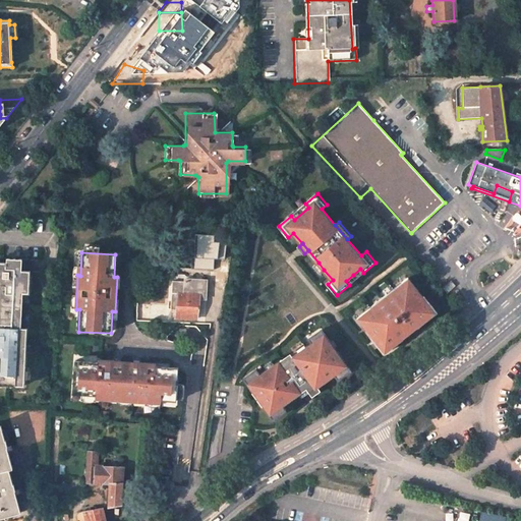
[(5,261),(0,261),(0,382),(22,384),(25,327),(19,326),(21,291),(26,291),(27,269),(19,269),(20,257),(5,256),(5,261)]
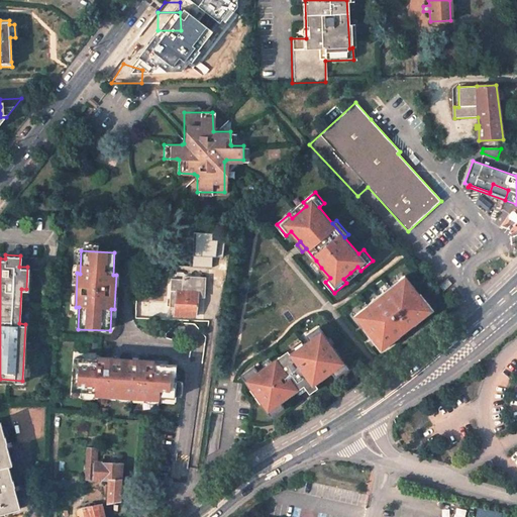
[(318,270),(321,268),(316,261),(312,264),(318,270)]
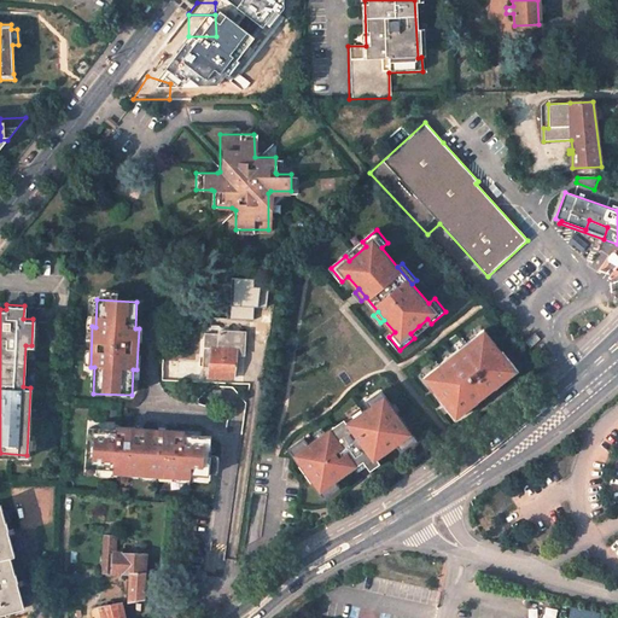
[(269,320),(260,319),(258,332),(268,333),(269,320)]
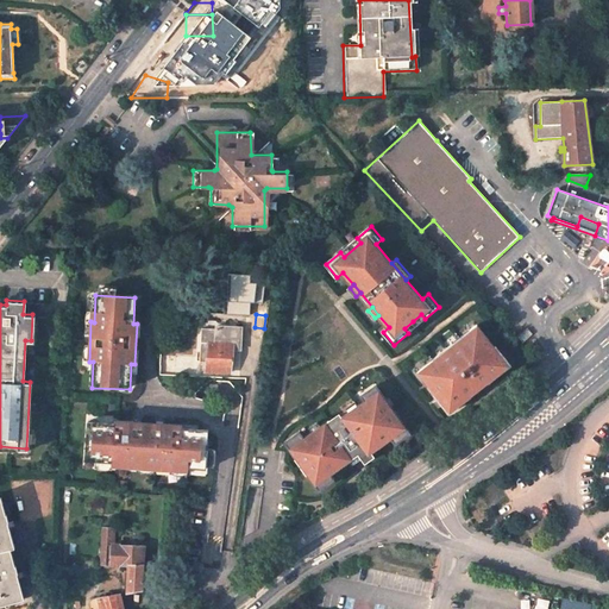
[(472,394),(488,382),(489,383),(512,365),(496,346),(478,325),(435,358),(435,359),(419,371),(429,385),(450,413),(473,395),(472,394)]
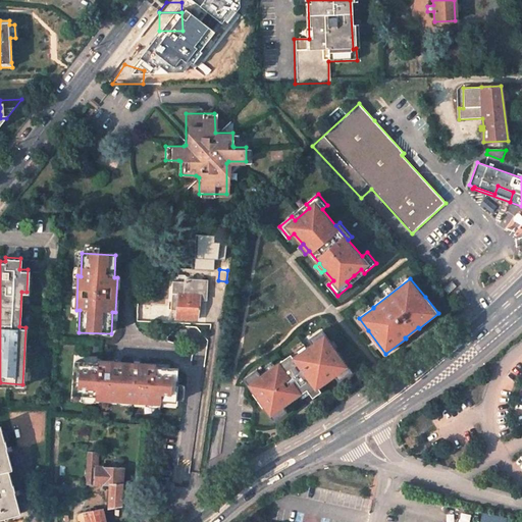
[(205,299),(206,281),(186,279),(186,280),(173,279),(172,293),(178,293),(176,317),(196,319),(198,298),(205,299)]
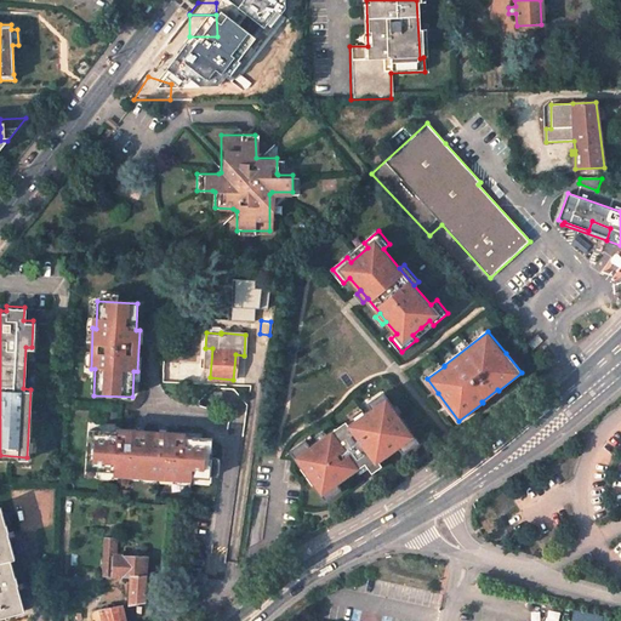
[(539,335),(530,343),(535,348),(545,341),(539,335)]
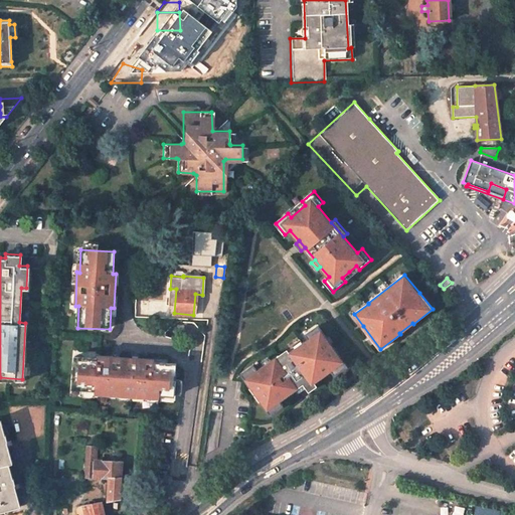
[(148,317),(148,300),(135,299),(134,316),(148,317)]
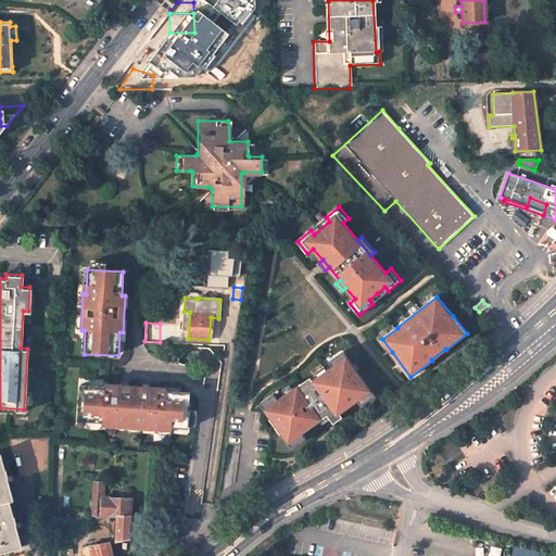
[(432,361),(446,350),(445,349),(431,359),(432,361)]
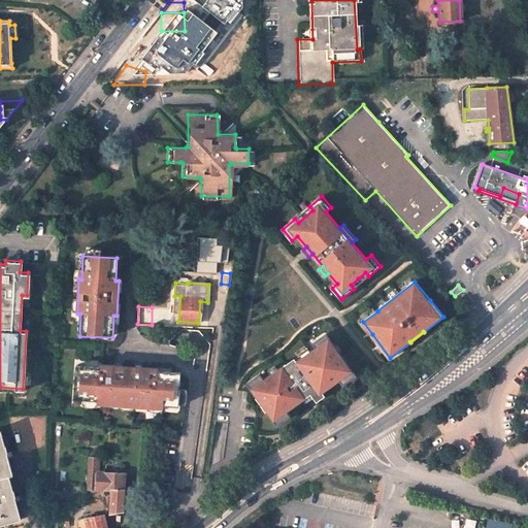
[(260,374),(248,383),(257,396),(261,393),(272,408),(268,410),(277,424),(289,416),(287,411),(303,399),(310,394),(314,397),(323,391),(340,380),(343,384),(356,374),(327,334),(315,342),(317,347),(310,352),(303,357),(288,367),(286,364),(278,369),(271,374),(264,380),(260,374)]
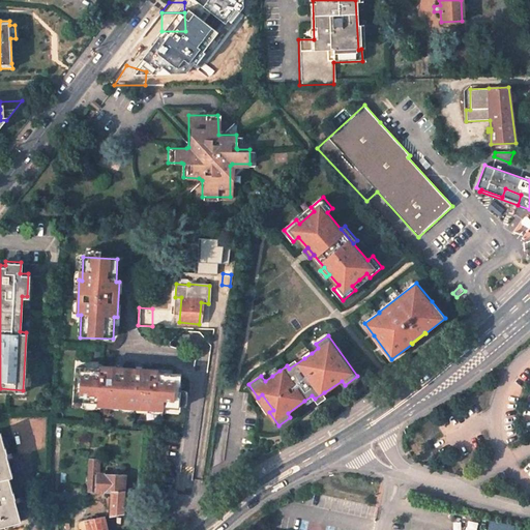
[(310,349),(301,354),(304,358),(312,353),(310,349)]
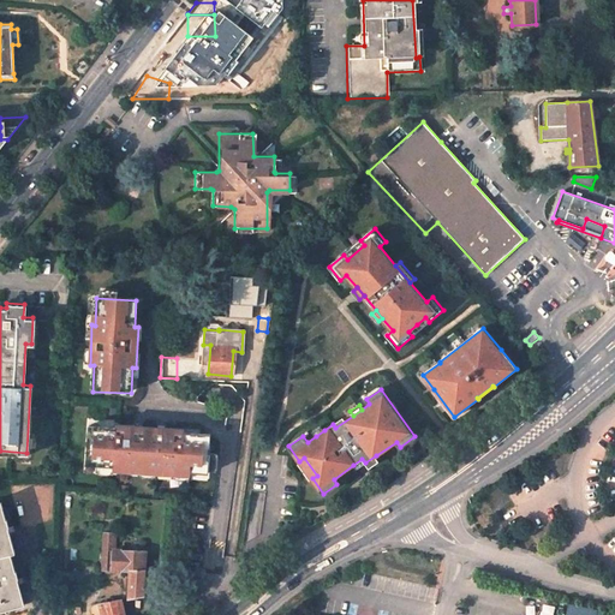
[(117,427),(89,424),(85,464),(113,466),(113,470),(138,471),(138,469),(155,470),(155,473),(190,476),(190,472),(208,475),(212,435),(184,433),(185,429),(166,428),(165,431),(136,429),(136,425),(117,423),(117,427)]
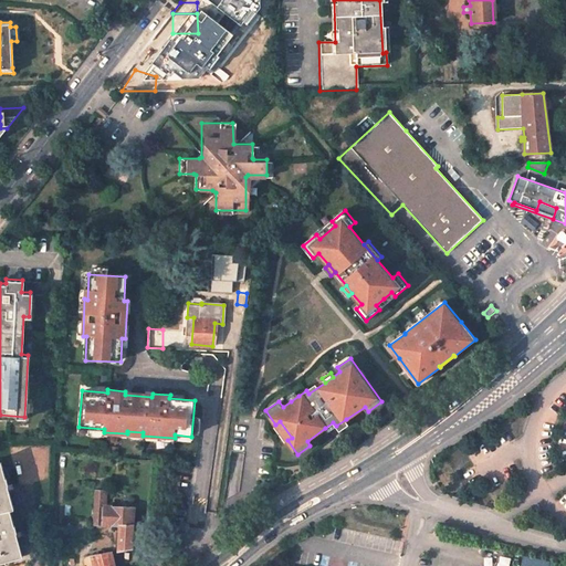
[(295,391),(287,397),(291,401),(299,396),(295,391)]
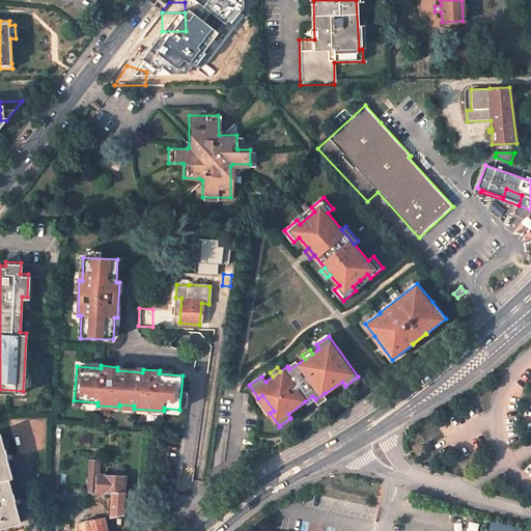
[(325,393),(315,399),(318,403),(328,397),(325,393)]
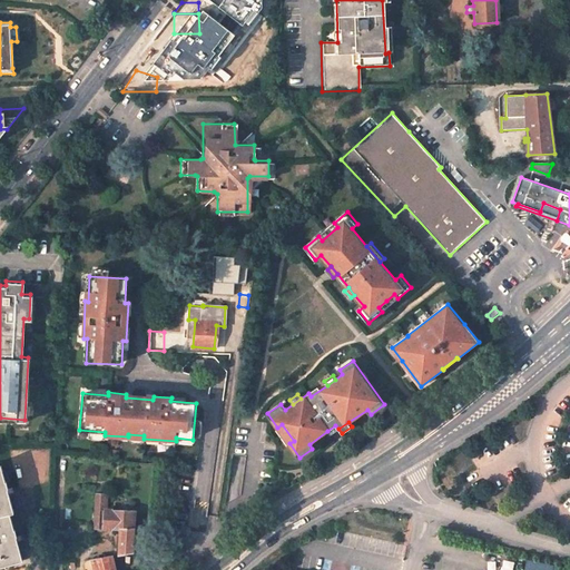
[(335,425),(327,431),(331,435),(338,429),(335,425)]
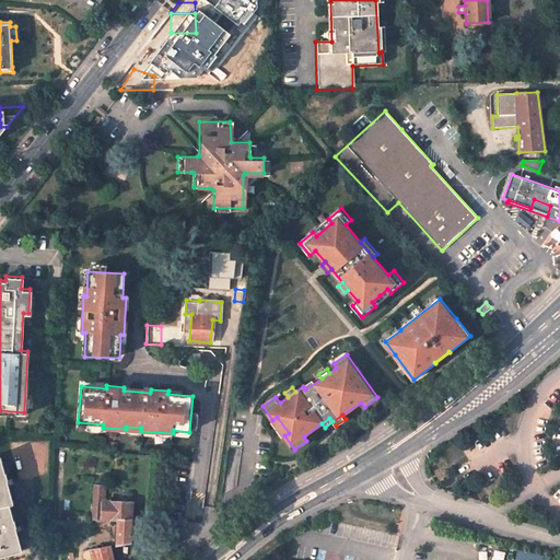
[(1,457),(0,457),(0,556),(22,551),(10,504),(13,503),(1,457)]
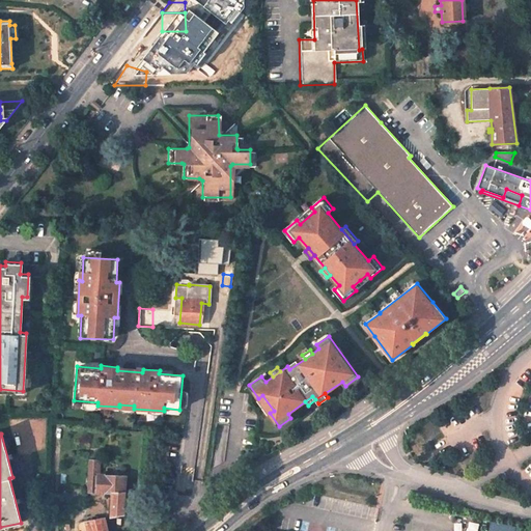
[(100,460),(87,459),(86,492),(112,494),(111,516),(123,514),(127,476),(99,475),(100,460)]
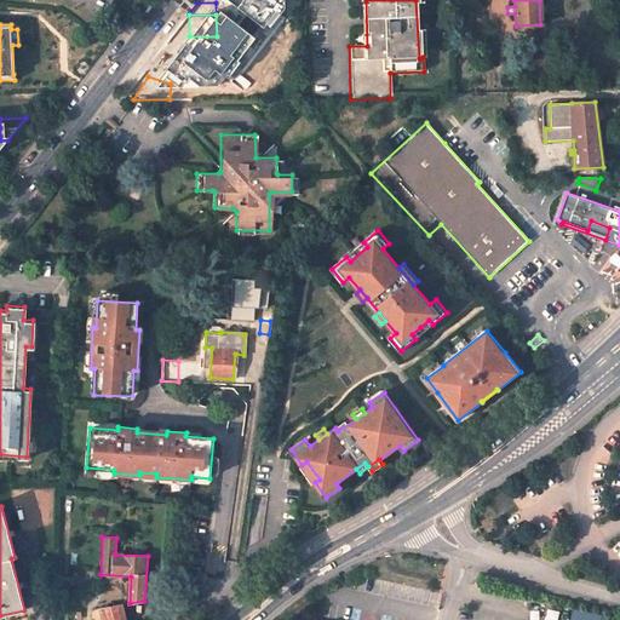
[(125,619),(122,604),(92,610),(90,614),(91,619),(125,619)]
